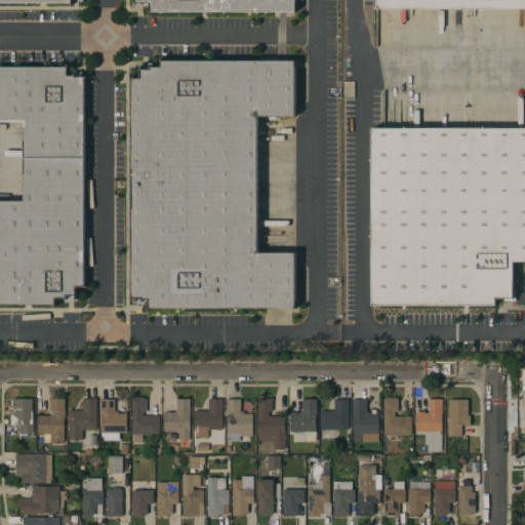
[(294,0),(294,12),(150,12),(150,6),(132,6),(132,2),(134,2),(134,0),(294,0)]
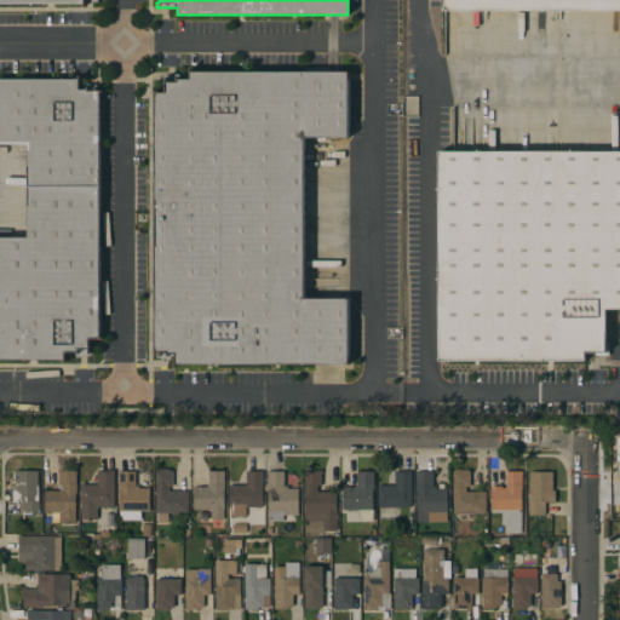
[(619,0),(619,10),(445,11),(445,0),(619,0)]
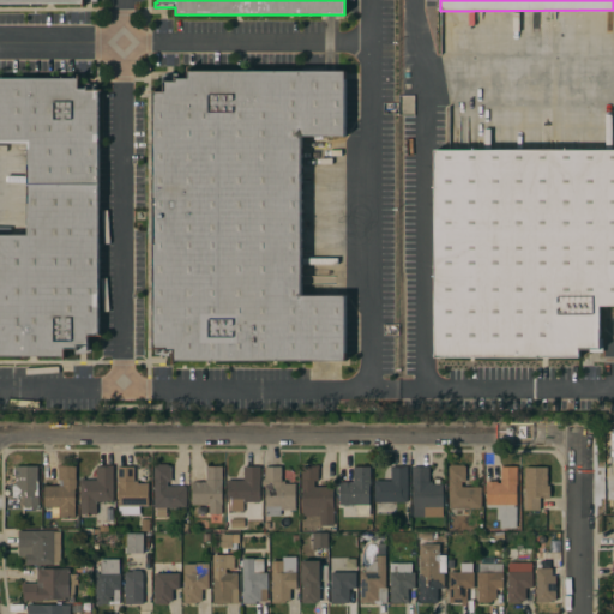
[(154,91),(164,91),(164,82),(175,82),(175,79),(188,79),(188,71),(344,71),(344,136),(301,136),(301,296),(344,296),(344,361),(174,361),(174,350),(166,350),(166,349),(154,349),(154,91)]
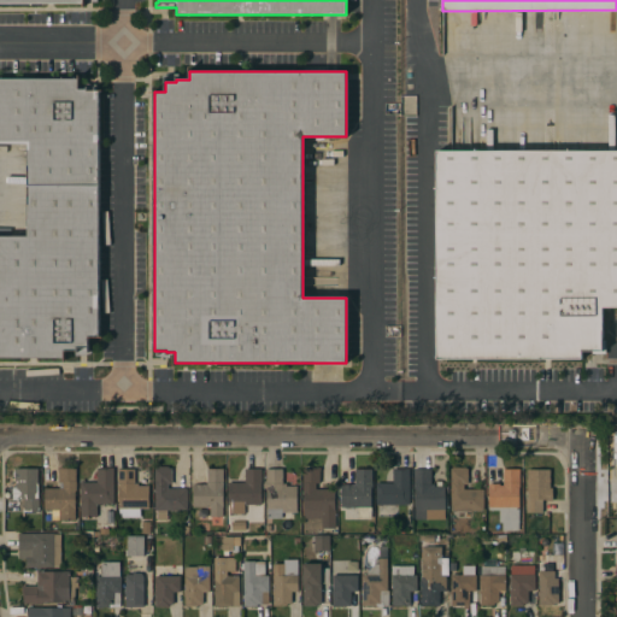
[(28,144),(0,144),(0,78),(78,78),(78,89),(87,89),(87,90),(99,90),(99,187),(28,187),(28,144)]
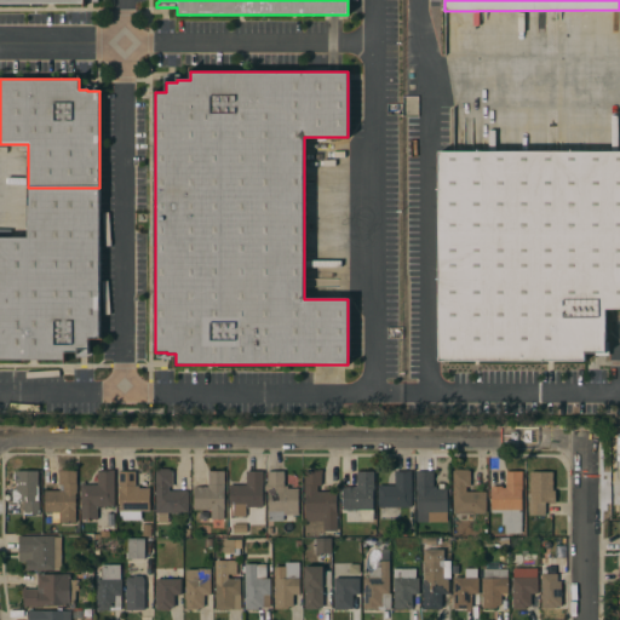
[(619,308),(606,308),(606,354),(584,354),(584,361),(438,361),(438,151),(619,151),(619,308)]
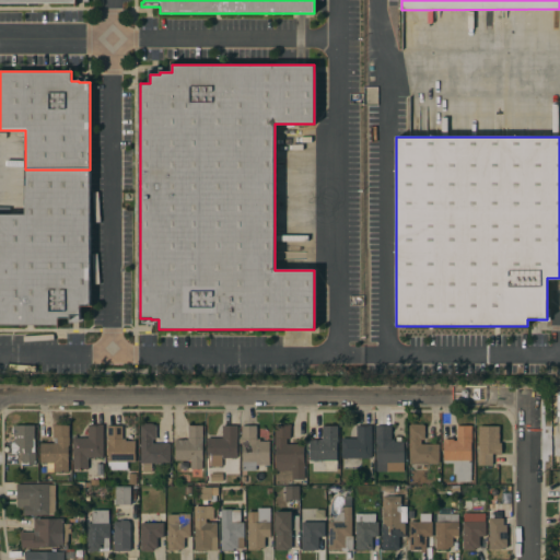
[(90,170),(90,306),(80,306),(80,316),(70,316),(70,318),(58,318),(58,325),(0,325),(0,214),(25,214),(25,170),(90,170)]
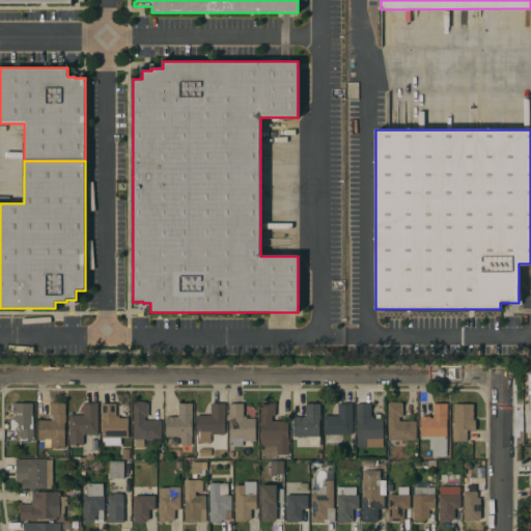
[(54,420),(54,415),(51,415),(51,406),(50,406),(50,401),(55,401),(55,403),(64,403),(64,447),(51,447),(51,439),(37,439),(37,420),(54,420)]
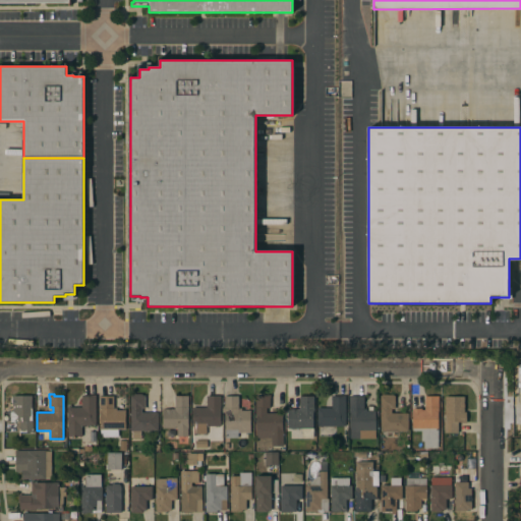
[(158,412),(158,431),(140,431),(140,439),(132,439),(132,431),(130,431),(130,394),(142,394),(142,395),(146,395),(146,409),(141,409),(141,412),(158,412)]
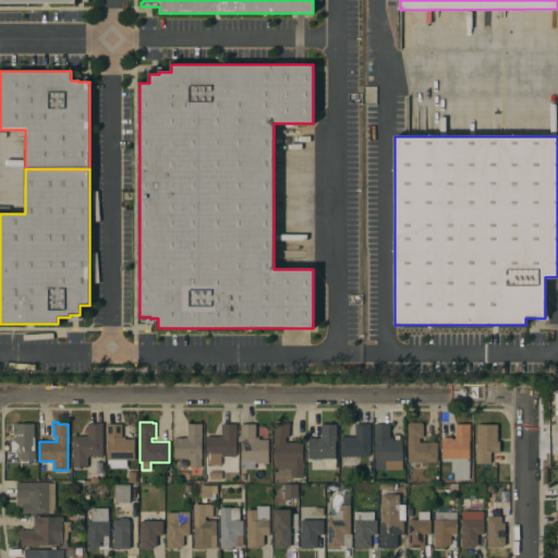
[(87,423),(102,423),(102,456),(87,456),(87,468),(72,468),(72,436),(73,436),(73,434),(75,434),(75,436),(87,436),(87,423)]
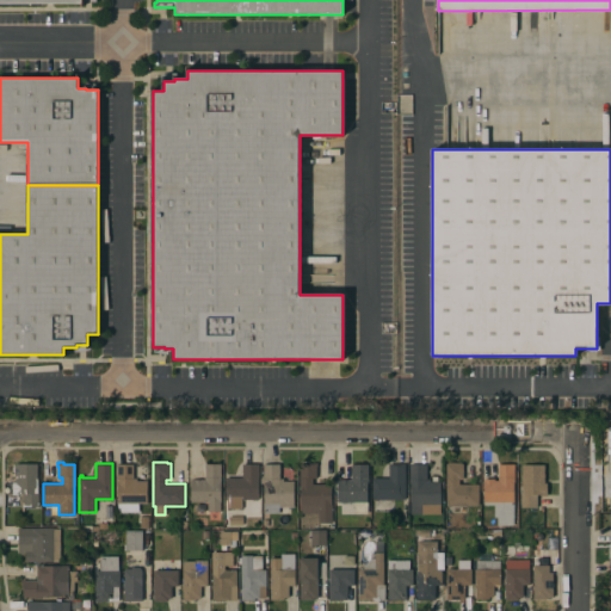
[(221,503),(220,511),(221,511),(221,522),(207,522),(207,511),(208,511),(208,503),(190,503),(191,480),(204,480),(204,463),(221,464),(221,503)]
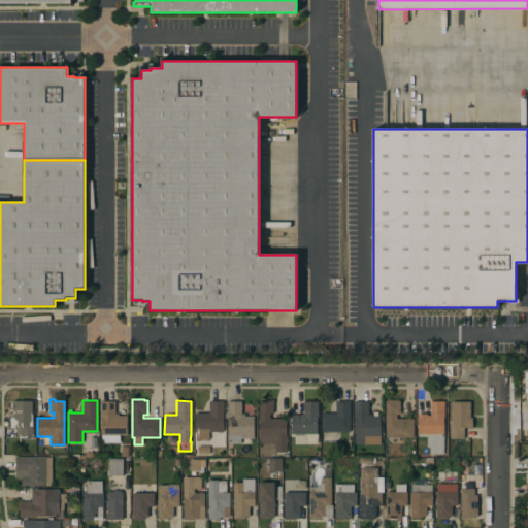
[(286,419),(286,436),(287,436),(287,452),(275,452),(275,443),(259,443),(259,401),(271,401),(271,400),(274,400),(274,403),(273,403),(273,414),(270,414),(270,419),(286,419)]
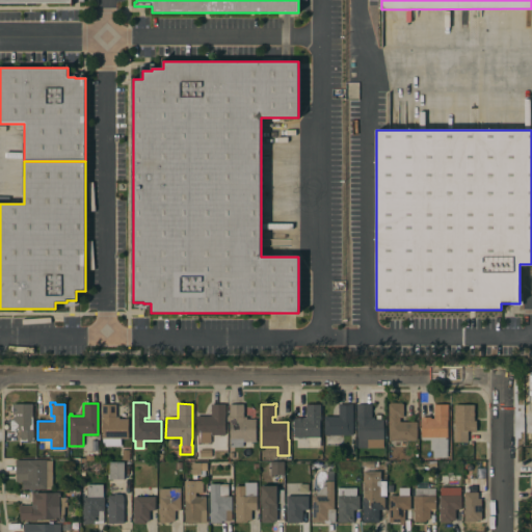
[(417,422),(417,441),(389,441),(389,404),(390,404),(390,403),(402,403),(402,404),(403,404),(403,418),(400,418),(400,422),(417,422)]
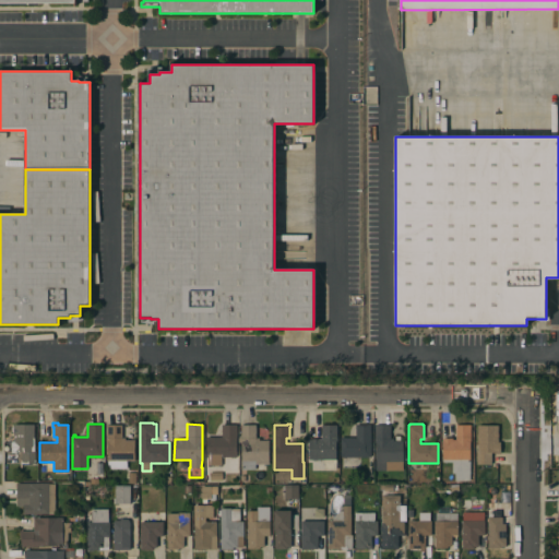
[(34,451),(35,451),(35,464),(21,464),(21,452),(11,452),(11,442),(13,442),(13,425),(34,425),(34,451)]
